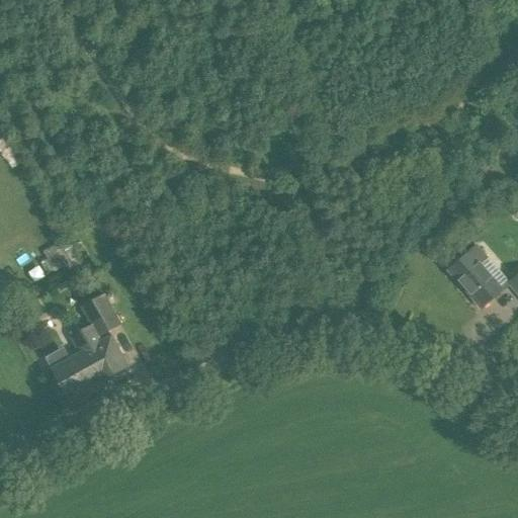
[(305,175),(295,178),(297,186),(307,183),(305,175)]
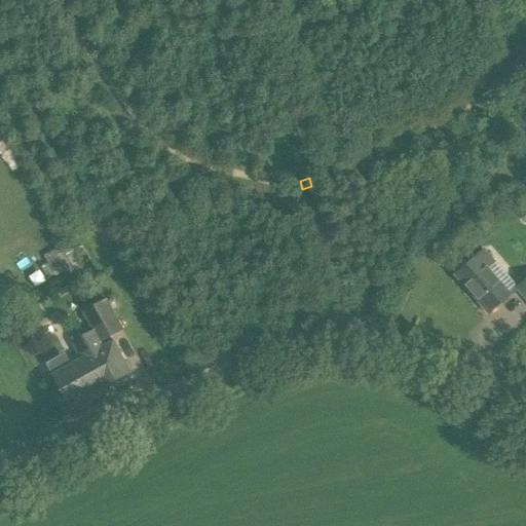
[(76,249),(70,238),(43,255),(48,263),(41,267),(47,278),(54,274),(55,276),(76,265),(75,263),(81,260),(76,249)]
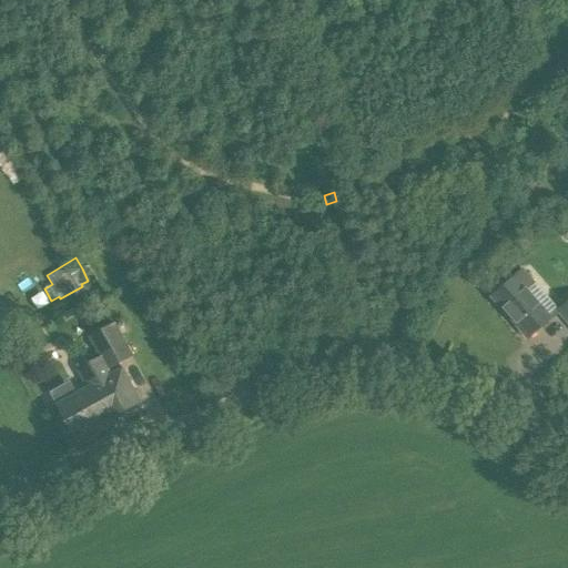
[(523,271),(493,296),(528,338),(551,318),(549,316),(527,290),(533,284),(523,271)]
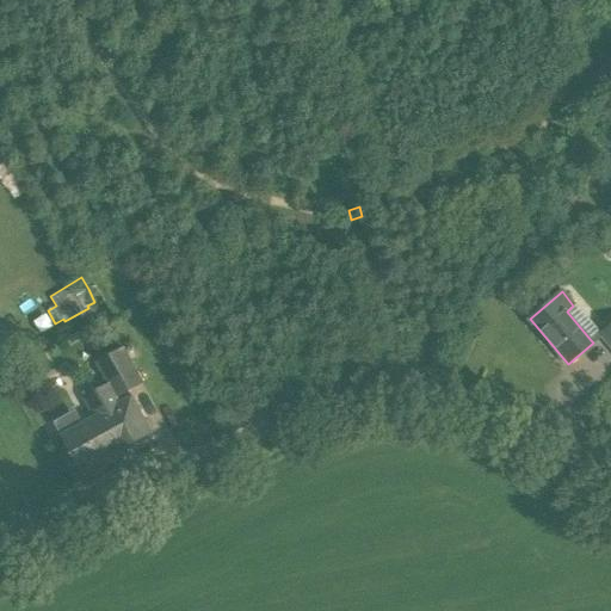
[(602,332),(598,334),(610,349),(610,323),(602,333),(602,332)]
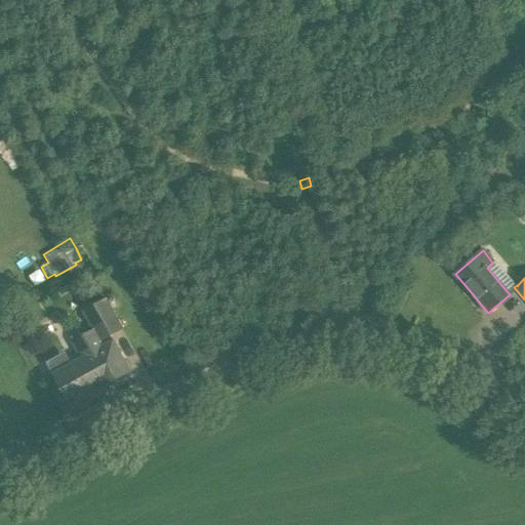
[(113,341),(111,335),(123,329),(107,297),(81,313),(91,330),(71,341),(79,359),(52,373),(68,404),(101,387),(101,388),(129,372),(113,340),(113,341)]
